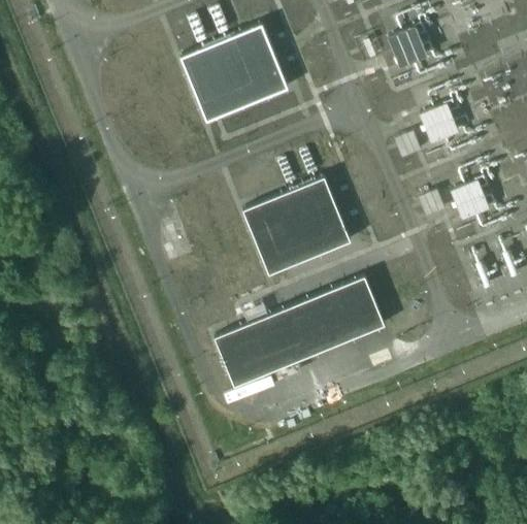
[(409,64),(436,53),(423,24),(397,35),(409,64)]
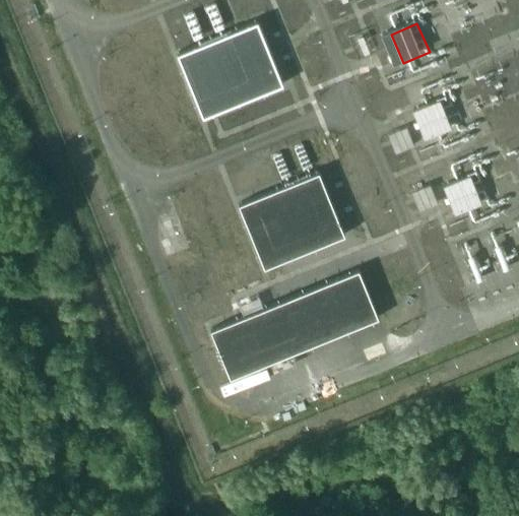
[(258,24),(179,57),(204,119),(283,86),(258,24)]
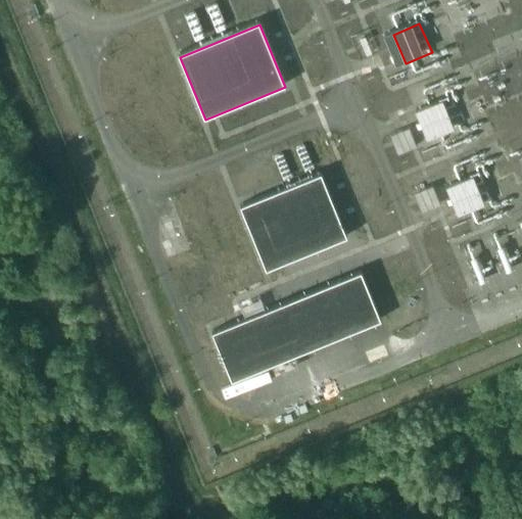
[(442,102),(416,112),(427,141),(454,131),(442,102)]
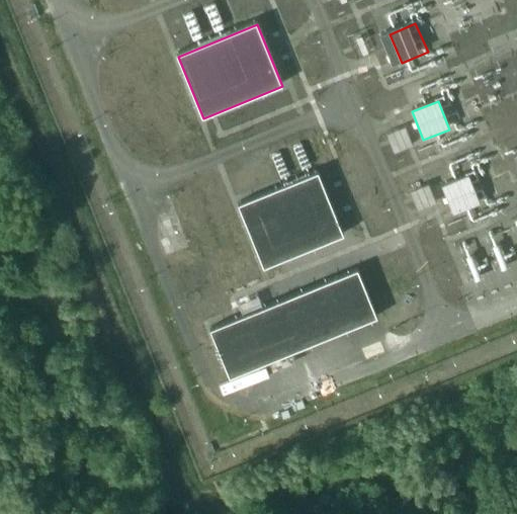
[(413,147),(406,129),(386,136),(395,154),(413,147)]
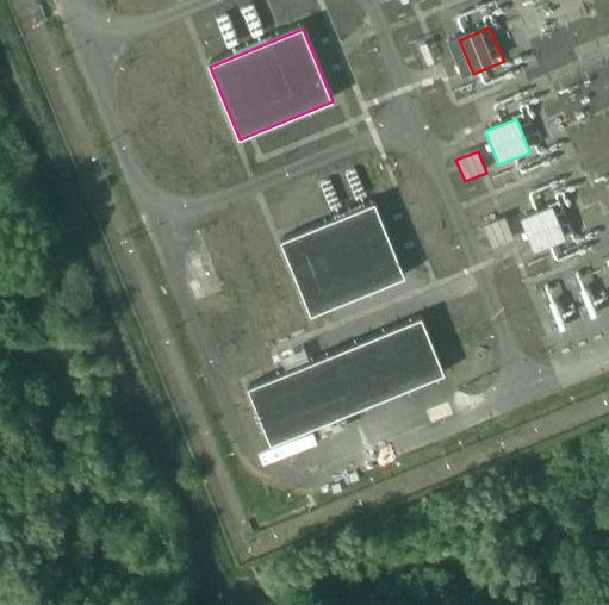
[(280,242),(311,317),(406,278),(376,204),(280,242)]
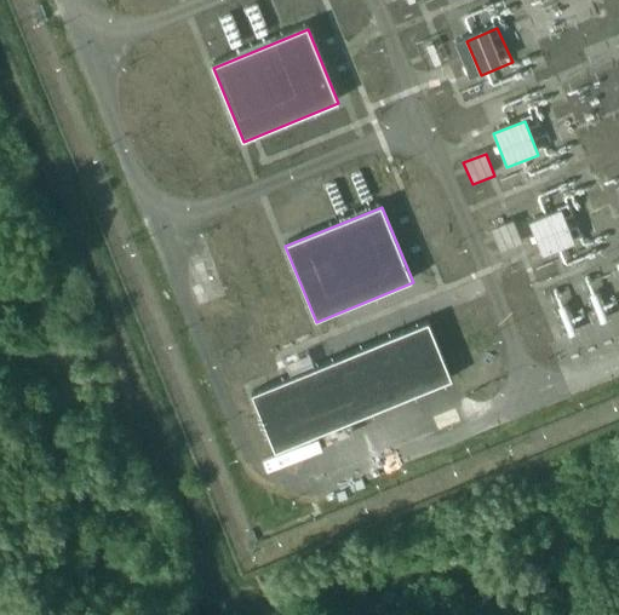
[(575,245),(562,211),(529,224),(543,257),(575,245)]
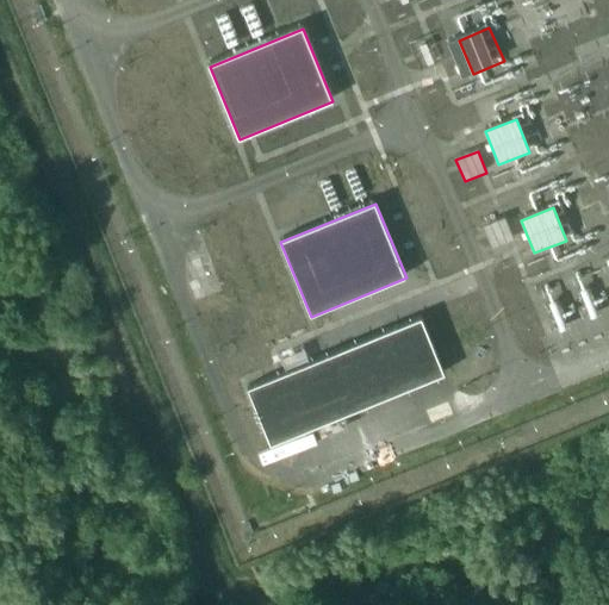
[(483,228),(492,249),(514,241),(505,219),(483,228)]
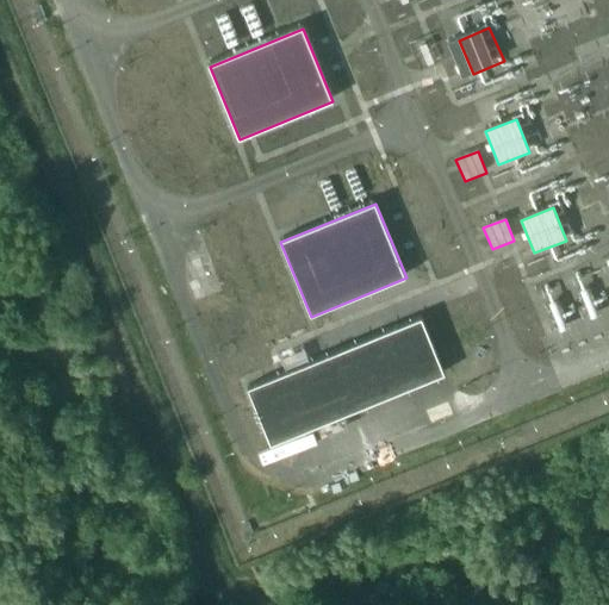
[(248,388),(272,447),(446,375),(422,318),(248,388)]
